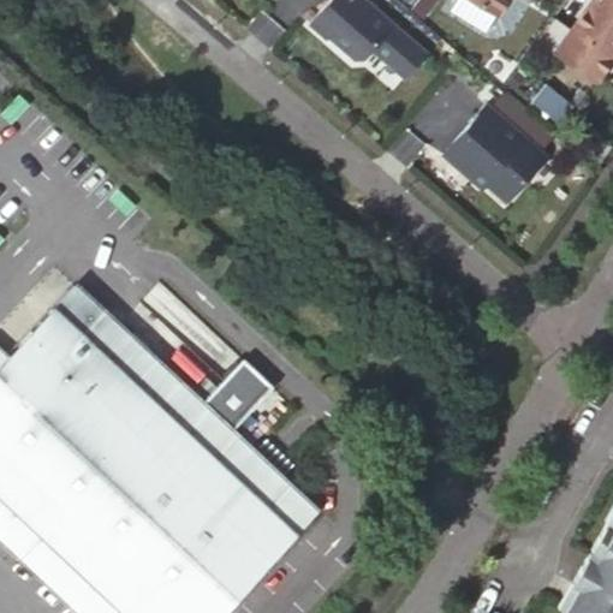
[(394,25),(364,0),(332,0),(311,25),(328,40),(329,37),(357,60),(364,60),(394,25)]
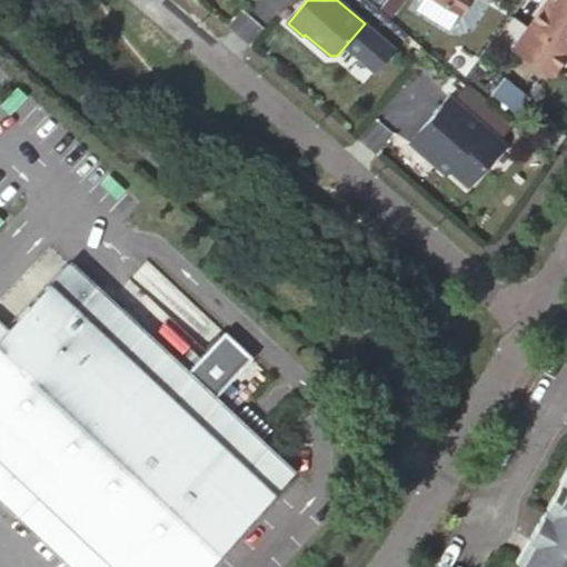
[(433,0),(461,16),(470,0),(433,0)]
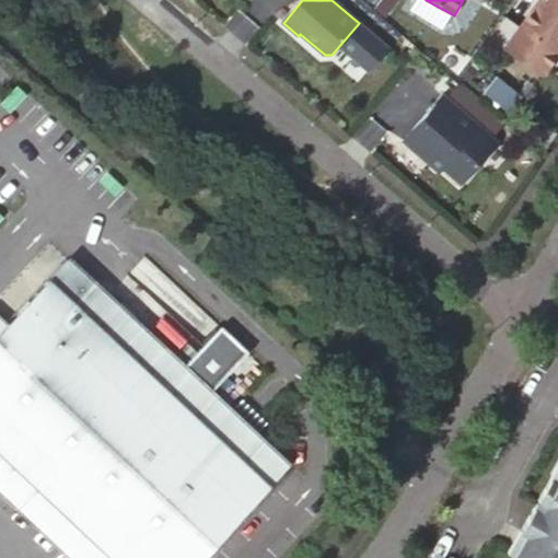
[(557,0),(543,0),(510,46),(545,72),(557,54),(557,0)]
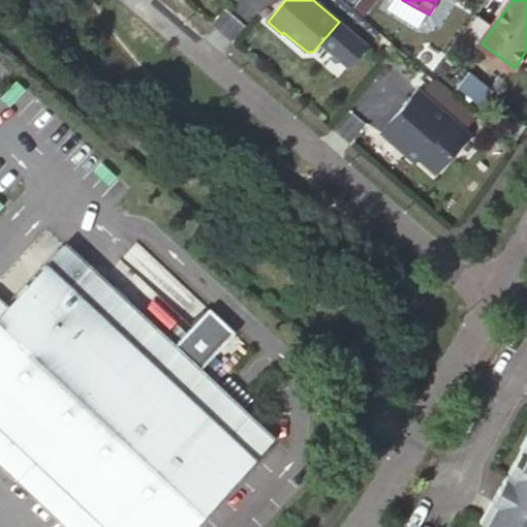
[(478,104),(491,90),(467,71),(456,87),(478,104)]
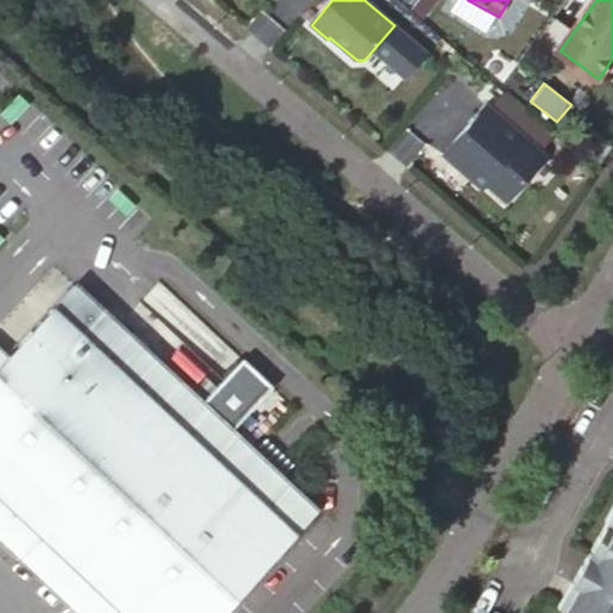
[(548,155),(488,105),(444,156),(469,178),(472,173),(486,184),(507,203),(548,155)]
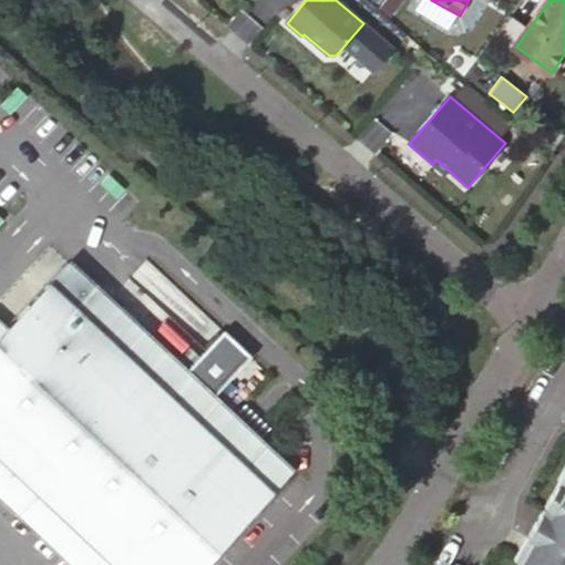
[(564,135),(555,130),(544,145),(554,152),(564,137),(564,135)]
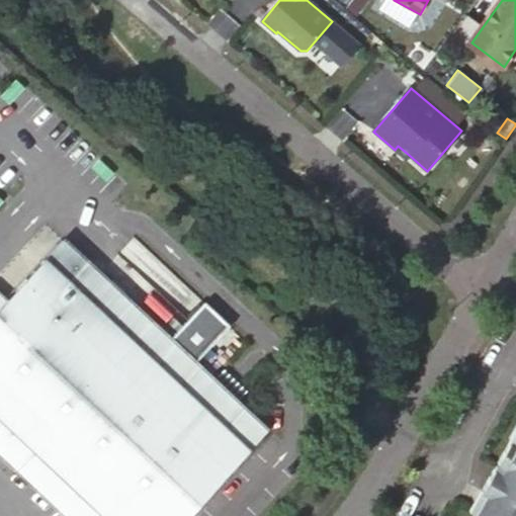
[(398,146),(395,150),(405,159),(409,155),(398,146)]
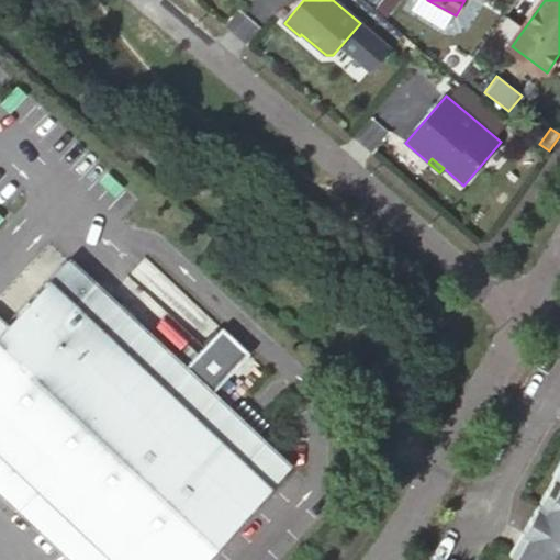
[(0,488),(77,559),(201,559),(289,467),(212,394),(250,353),(223,326),(183,369),(69,259),(8,325),(0,316),(0,488)]
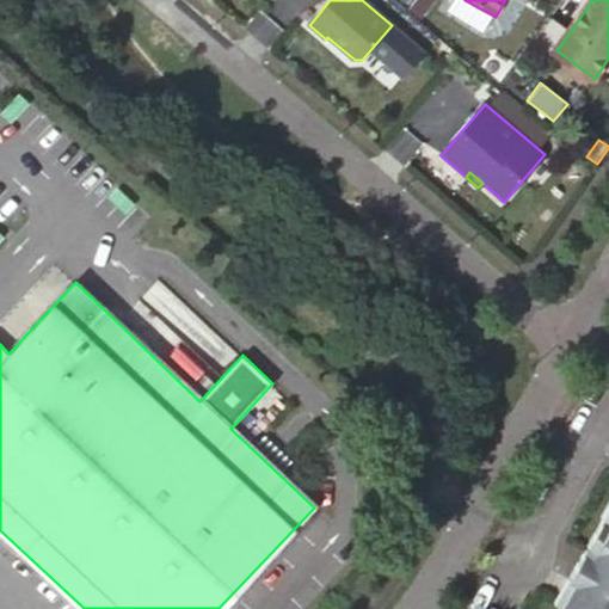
[(568,580),(576,585),(563,608),(608,608),(608,524),(603,521),(602,522),(570,579),(568,580)]
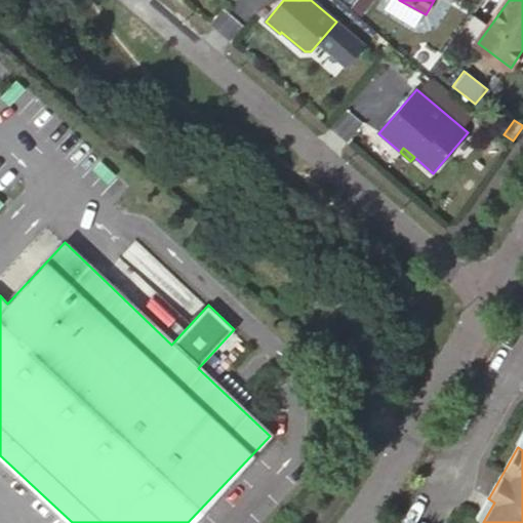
[(488,496),(476,518),(483,522),(494,503),(488,498),(489,497),(488,496)]
